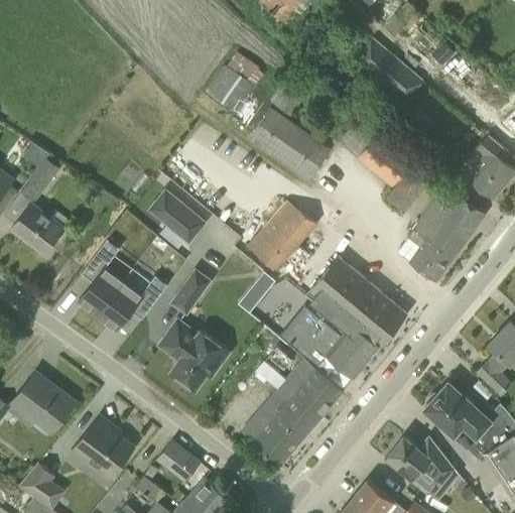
[(258,0),(257,2),(284,22),(293,10),(300,0),(258,0)]
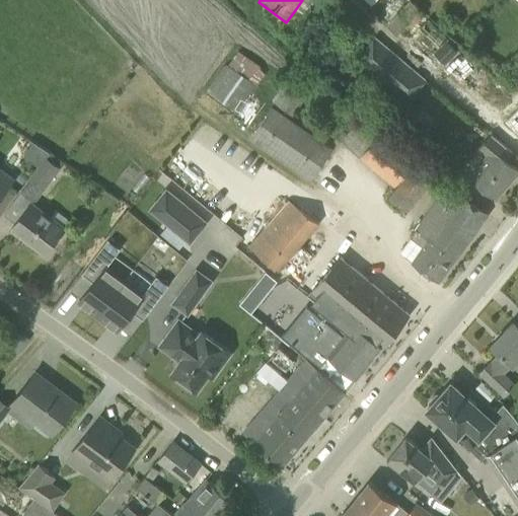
[(385,28),(399,42),(422,15),(409,3),(385,28)]
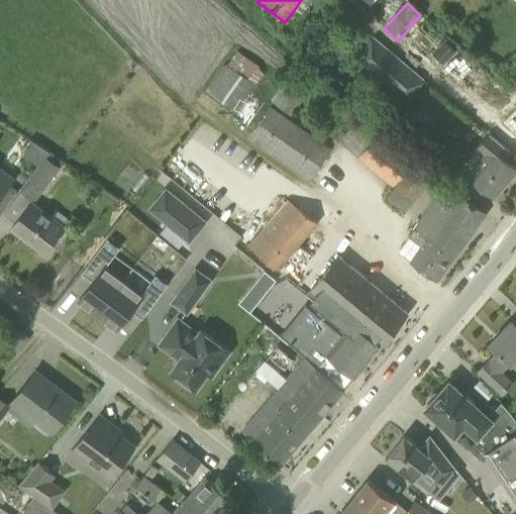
[(354,60),(405,102),(423,81),(372,38),(354,60)]
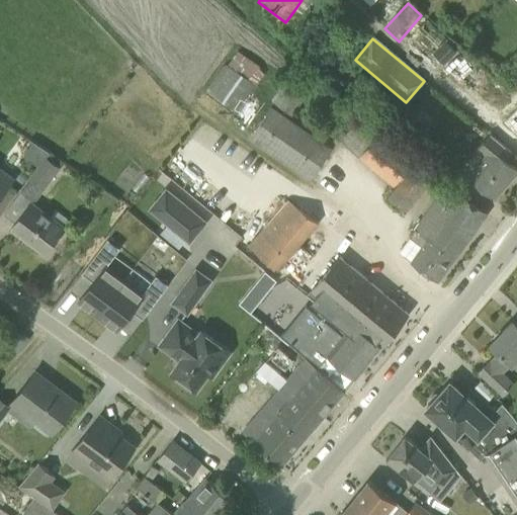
[(253,86),(226,67),(223,65),(204,92),(235,113),(253,86)]
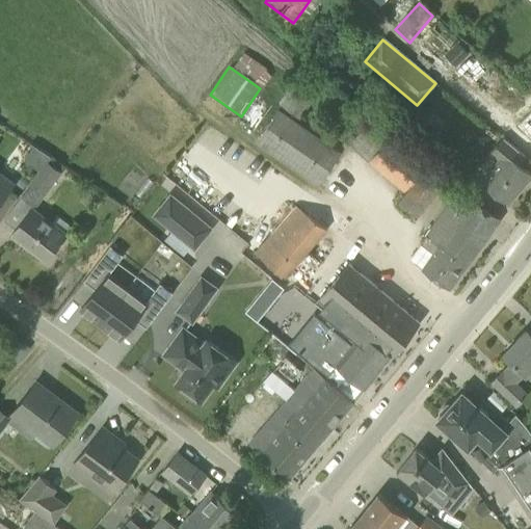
[(277,105),(299,121),(324,86),(301,71),(277,105)]
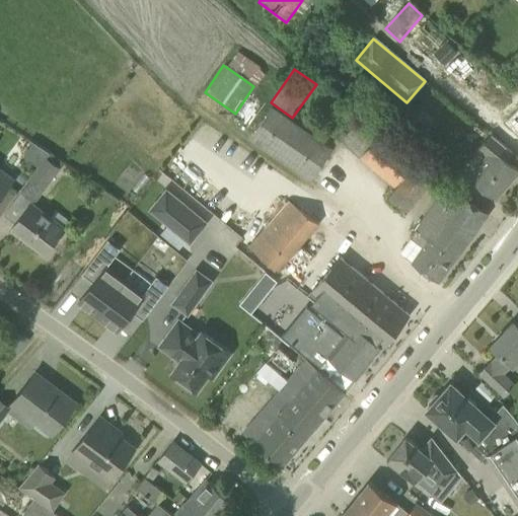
[(323,105),(331,113),(339,103),(329,97),(323,105)]
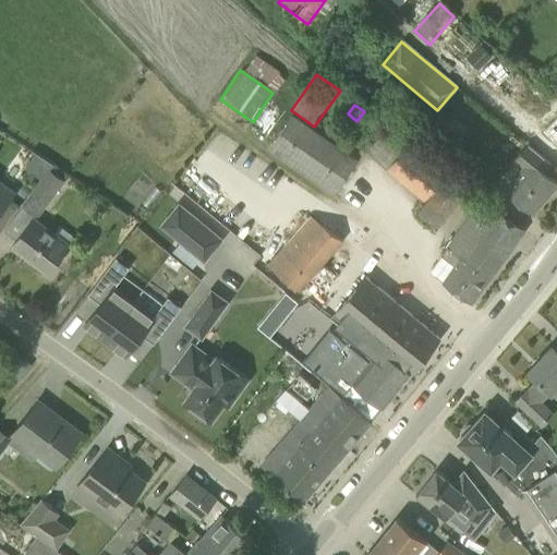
[(267,152),(333,196),(356,161),(291,117),(267,152)]
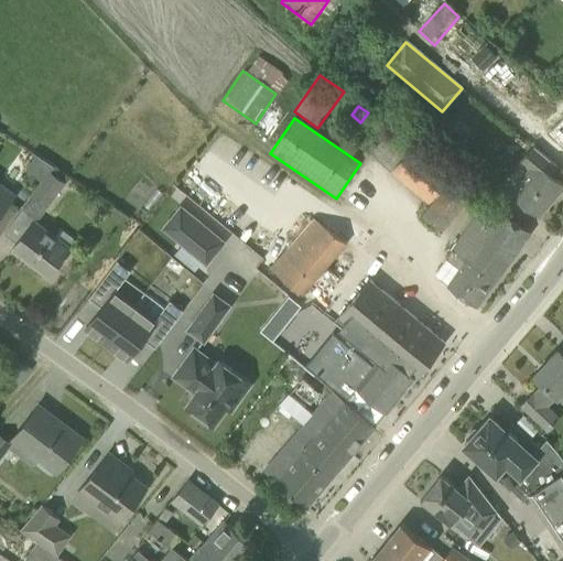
[(394,123),(368,154),(387,171),(401,183),(428,152),(412,139),(394,123)]
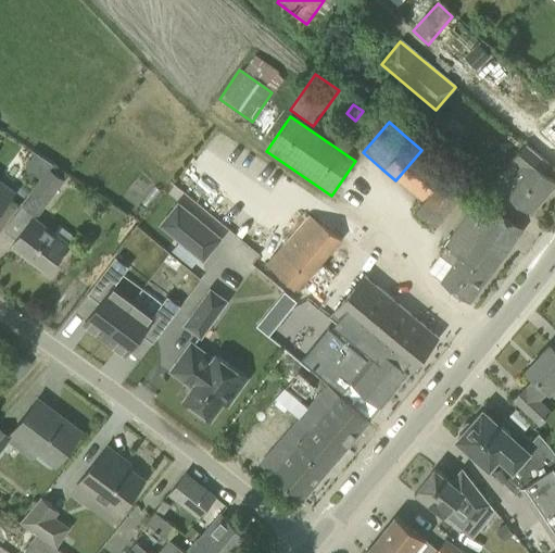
[(554,126),(541,140),(554,153),(554,126)]
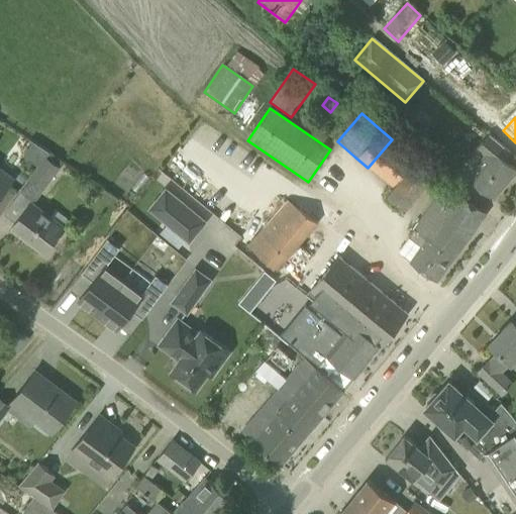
[(463,178),(477,189),(493,201),(515,173),(515,172),(503,162),(509,155),(487,135),(475,149),(482,156),(463,178)]
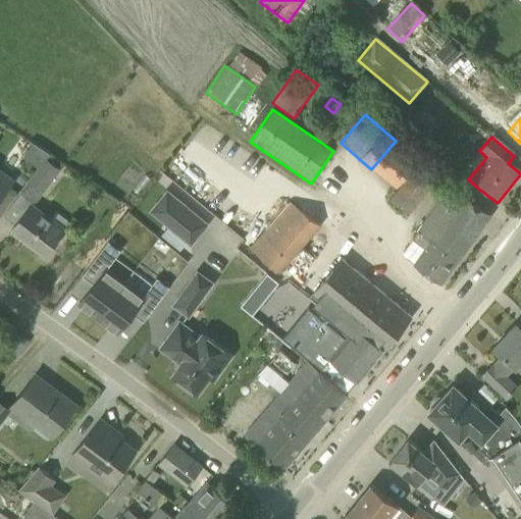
[(395,189),(414,166),(418,160),(419,160),(407,150),(383,179),(395,189)]
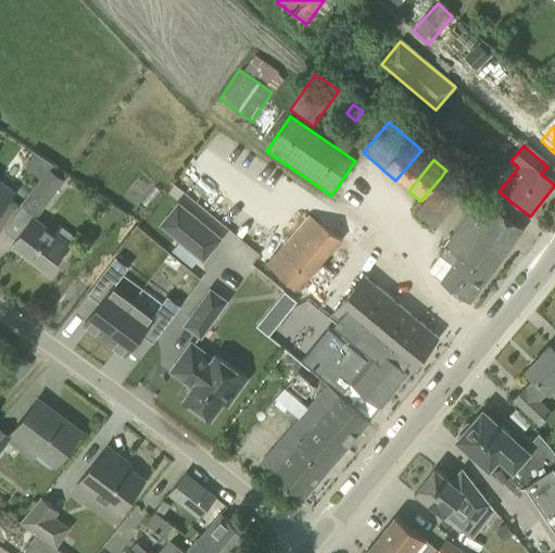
[(22,208),(36,218),(67,176),(52,166),(48,172),(47,170),(33,188),(35,190),(22,208)]
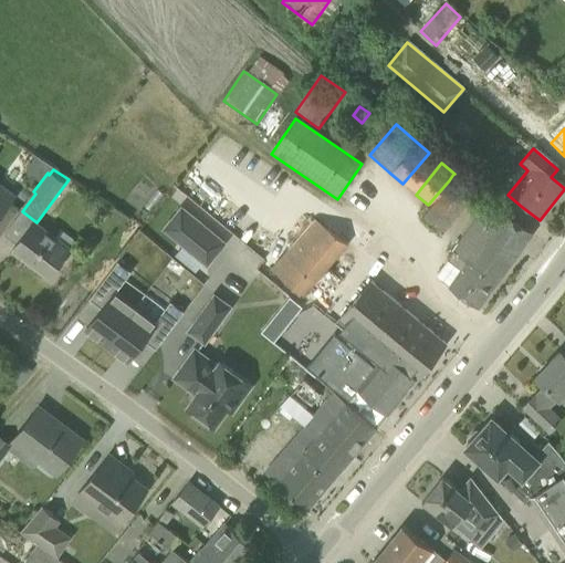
[(453,174),(449,180),(419,221),(441,237),(475,190),(453,174)]
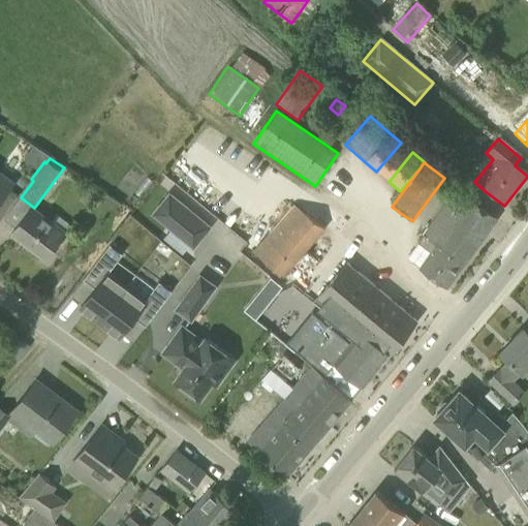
[(0,202),(14,184),(0,174),(0,202)]
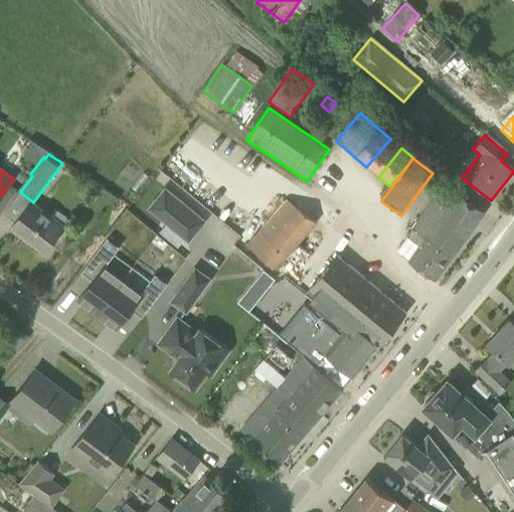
[(409,228),(411,229),(405,237),(417,246),(405,263),(434,283),(483,214),(442,185),(409,228)]
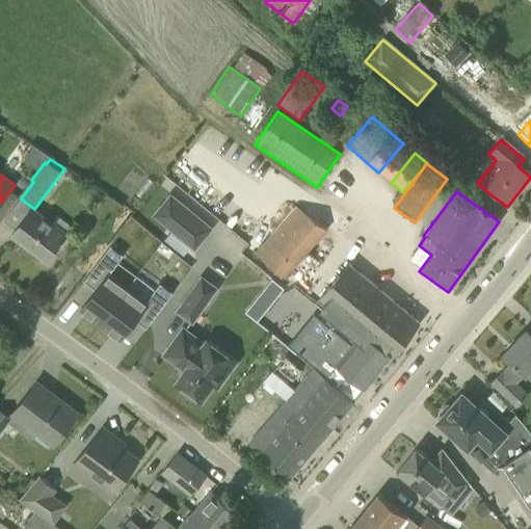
[(268,196),(253,214),(264,225),(281,207),(268,196)]
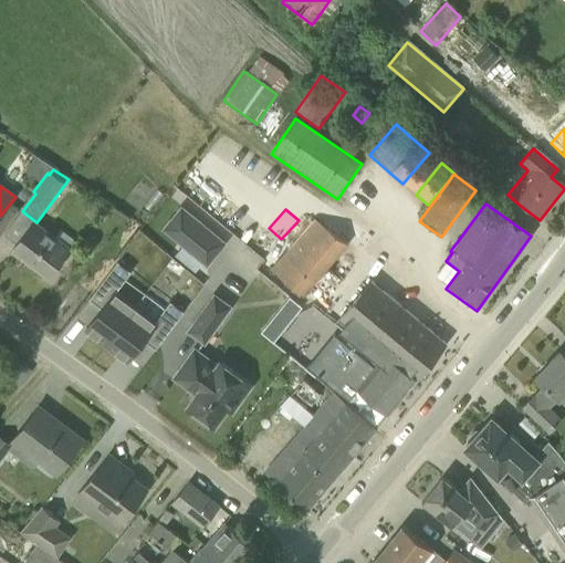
[(223,246),(180,210),(163,231),(206,267),(223,246)]
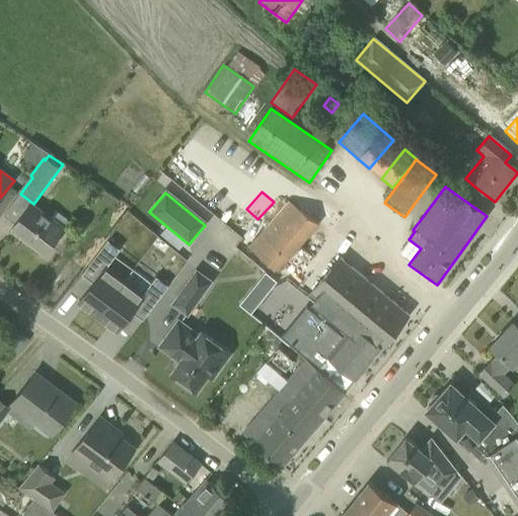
[(247,247),(277,273),(318,225),(287,202),(247,247)]
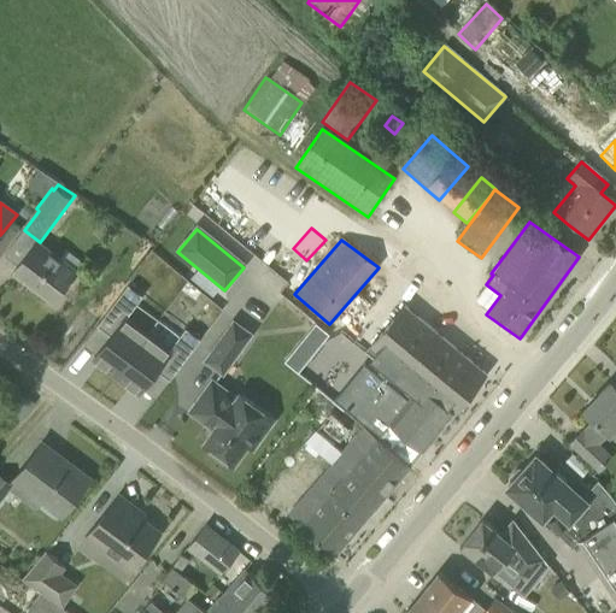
[(12,276),(51,305),(77,271),(37,242),(12,276)]
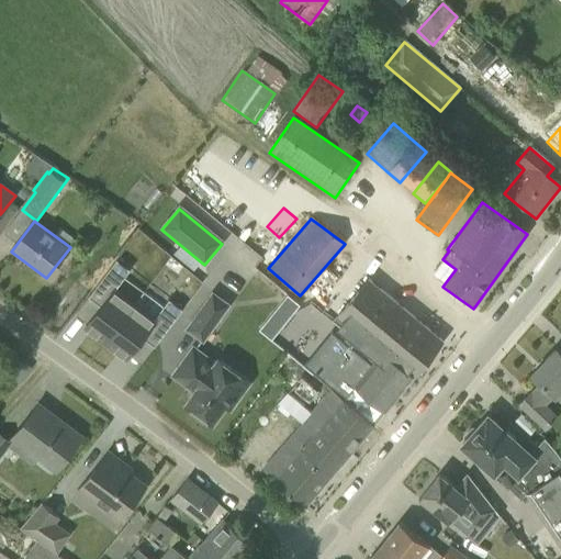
[(100,309),(83,330),(104,345),(139,299),(121,284),(130,272),(115,263),(88,299),(100,309)]
